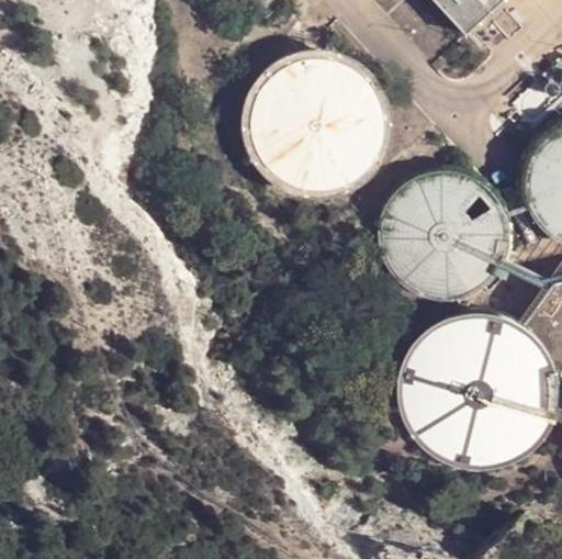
[(505,0),(435,0),(468,34),(505,0)]
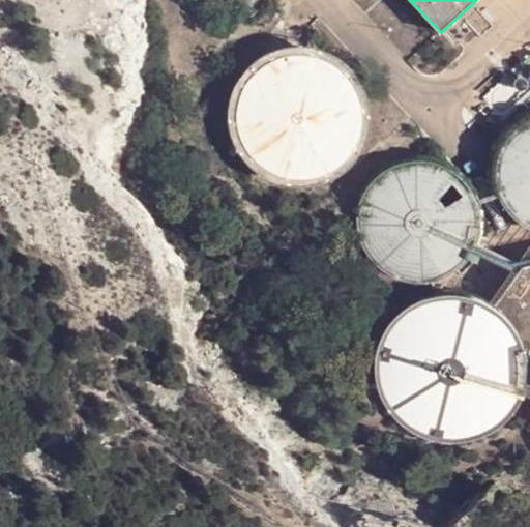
[(254,74),(251,77),(247,80),(244,83),(242,87),(239,91),(238,95),(236,99),(234,104),(233,108),(233,112),(232,117),(232,121),(232,125),(232,130),(233,135),(234,139),(235,144),(237,148),(239,152),(241,156),(244,159),(246,164),(249,167),(253,170),(257,173),(260,176),(264,178),(268,180),(272,182),(276,183),(281,185),(285,186),(290,186),(294,187),(299,187),(303,186),(307,186),(313,185),(317,184),(321,182),(325,181),(329,179),(333,176),(336,174),(341,171),(344,168),(347,165),(350,160),(352,157),(354,153),(356,149),(358,145),(360,141),(361,136),(361,132),(362,127),(362,122),(362,118),(362,114),(361,109),(360,105),(359,100),(357,96),(355,92),(353,88),(350,84),(348,81),(345,77),(342,74),(337,70),(334,68),(330,66),(326,63),(322,62),(318,60),(314,59),(310,58),(304,57),(300,57),(295,57),(291,57),(287,58),(282,58),(277,60),(273,61),(269,63),(265,65),(261,67),(258,70),(254,74)]
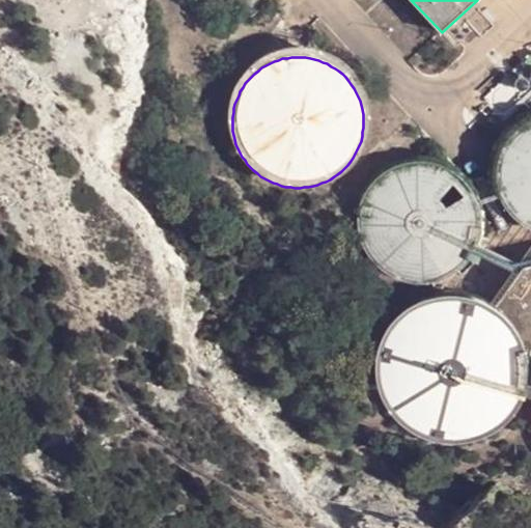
[(530,116),(527,118),(523,121),(520,123),(516,127),(513,130),(510,133),(507,136),(505,139),(503,143),(501,147),(499,150),(498,155),(497,159),(496,163),(496,168),(496,172),(496,176),(496,181),(497,185),(498,189),(499,193),(501,197),(502,201),(504,204),(507,209),(509,212),(512,215),(515,218),(519,221),(522,223),(526,226),(530,228),(530,116)]
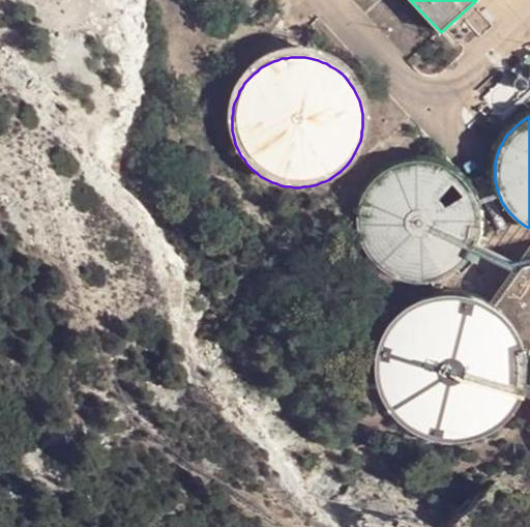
[(371,181),(369,185),(366,188),(363,193),(362,197),(360,200),(359,204),(358,208),(357,212),(356,217),(356,222),(356,226),(357,230),(357,234),(358,238),(360,242),(361,246),(363,251),(365,254),(367,258),(371,261),(374,264),(377,267),(380,270),(383,272),(387,275),(390,277),(394,279),(399,281),(403,282),(407,283),(411,283),(415,284),(420,284),(424,284),(429,283),(433,282),(437,281),(441,280),(445,277),(448,275),(452,273),(455,270),(460,268),(463,265),(465,262),(468,259),(470,255),(473,252),(474,247),(476,243),(477,239),(478,235),(479,231),(480,227),(480,223),(480,218),(479,213),(479,209),(478,205),(476,201),(475,197),(473,194),(471,189),(469,186),(466,182),(463,179),(460,176),(457,174),(453,171),(449,169),(446,167),(442,165),(438,164),(434,163),(430,162),(425,160),(421,160),(416,160),(412,160),(408,160),(404,162),(400,163),(395,165),(391,166),(388,168),(384,170),(381,173),(377,176),(374,178),(371,181)]
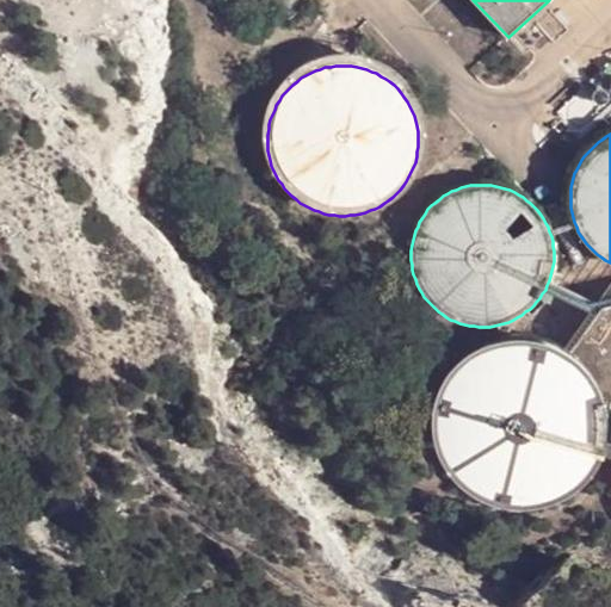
[(610,304),(602,307),(568,352),(573,355),(578,359),(582,363),(586,367),(590,372),(593,377),(597,382),(599,388),(602,392),(603,398),(605,404),(606,409),(606,415),(608,421),(608,427),(606,433),(605,439),(610,444),(610,304)]
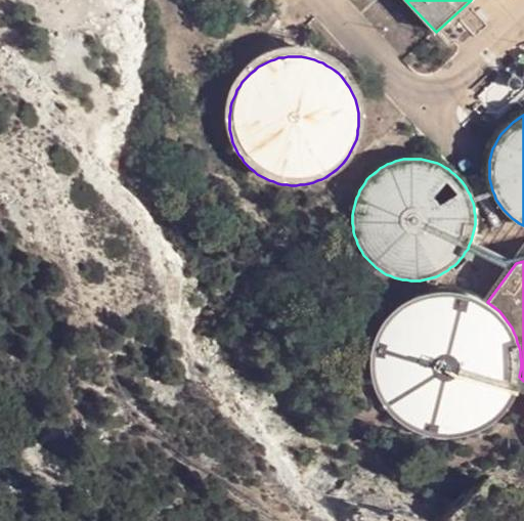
[(377,342),(375,347),(375,352),(374,357),(374,362),(374,367),(374,373),(375,378),(376,383),(378,387),(379,392),(381,396),(384,401),(387,405),(390,409),(393,414),(396,417),(400,420),(404,423),(408,426),(413,428),(418,431),(423,432),(427,434),(432,435),(437,436),(442,436),(447,437),(452,436),(457,436),(463,435),(468,434),(472,432),(477,430),(481,428),(486,426),(490,423),(494,420),(497,417),(501,413),(505,408),(508,404),(511,400),(513,396),(515,391),(517,387),(518,382),(519,377),(520,372),(521,366),(521,361),(520,356),(520,351),(519,347),(517,342),(516,337),(514,333),(512,328),(509,323),(506,319),(503,315),(499,311),(495,308),(491,305),(487,302),(483,299),(479,297),(474,295),(469,293),(465,292),(460,291),(454,291),(449,290),(444,290),(439,291),(434,291),(429,292),(424,294),(420,295),(415,297),(410,300),(406,302),(402,305),(398,308),(394,312),(391,315),(388,319),(385,323),(382,329),(380,333),(378,338),(377,342)]
